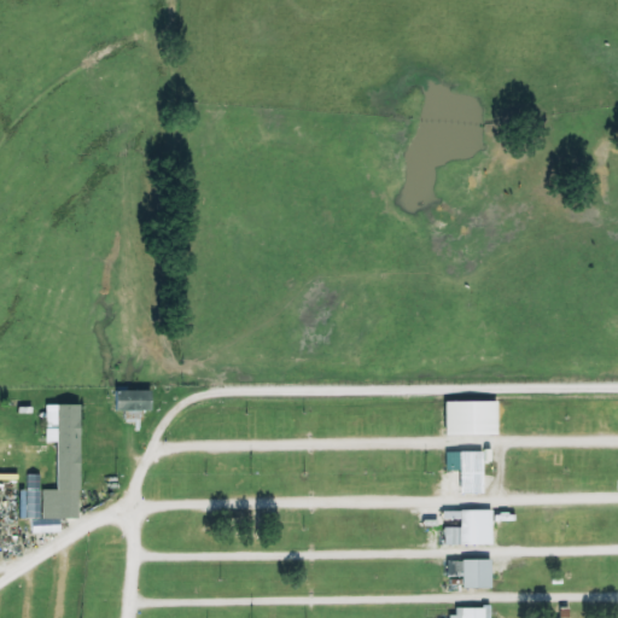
[(151,410),(151,390),(114,391),(115,410),(124,410),(124,420),(143,419),(141,410),(151,410)]
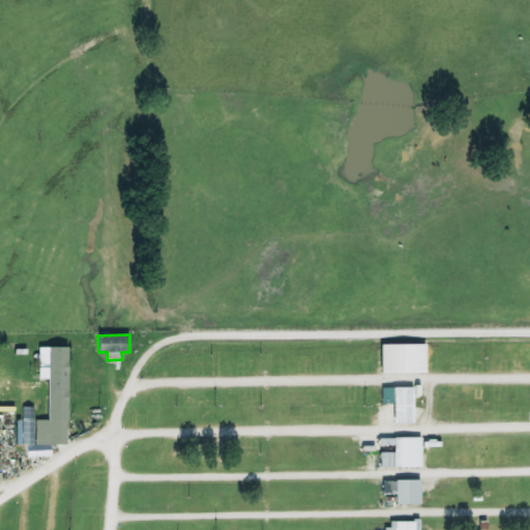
[(427,344),(382,344),(382,373),(428,373),(427,344)]
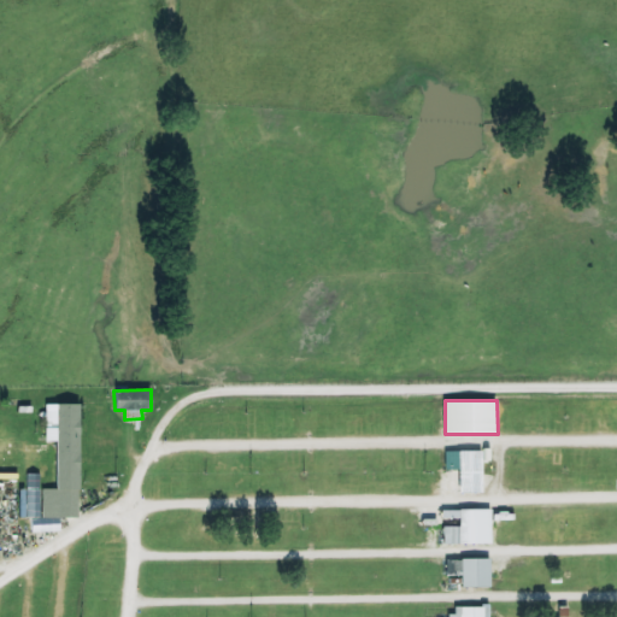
[(80,404),(45,404),(46,441),(56,441),(56,489),(41,489),(42,518),(80,517),(80,404)]
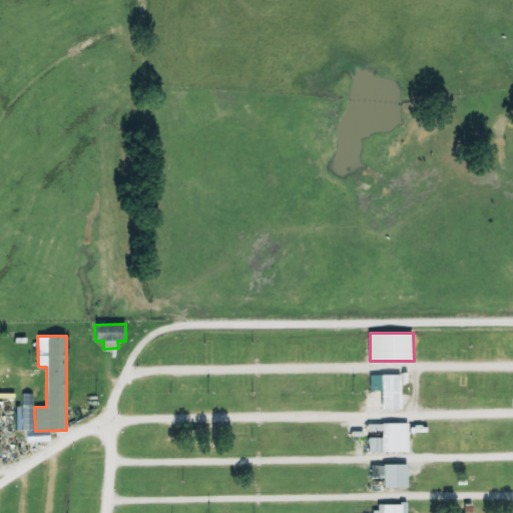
[(401,375),(370,375),(370,391),(382,390),(382,410),(402,410),(401,375)]
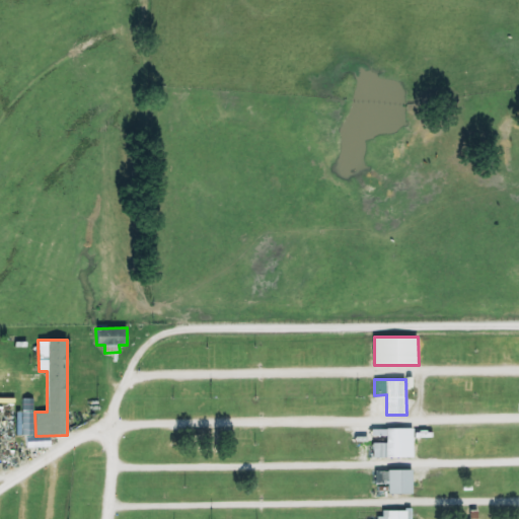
[(33,412),(15,412),(16,436),(33,436),(33,412)]
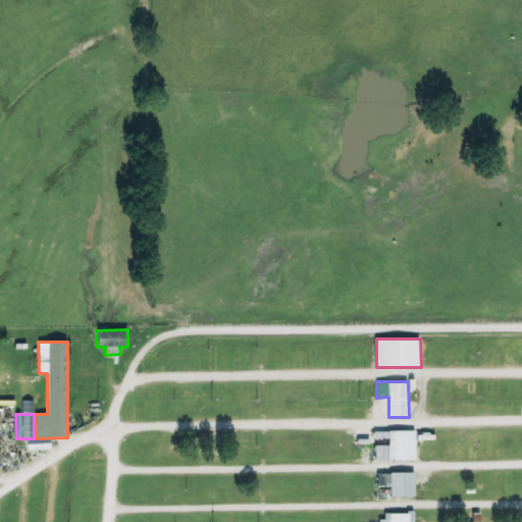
[(416,460),(416,430),(389,431),(389,445),(375,446),(375,461),(416,460)]
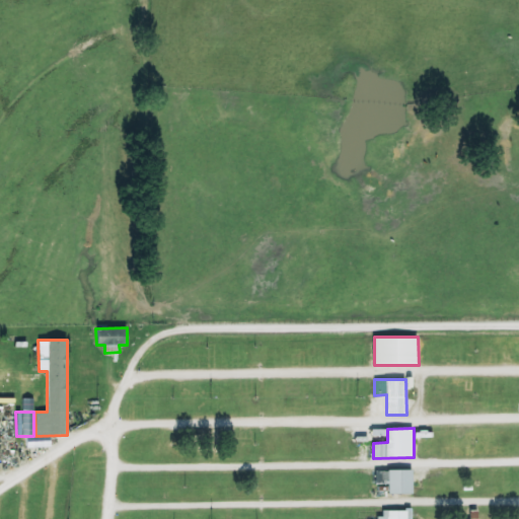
[(413,494),(413,470),(375,470),(375,485),(388,485),(388,494),(413,494)]
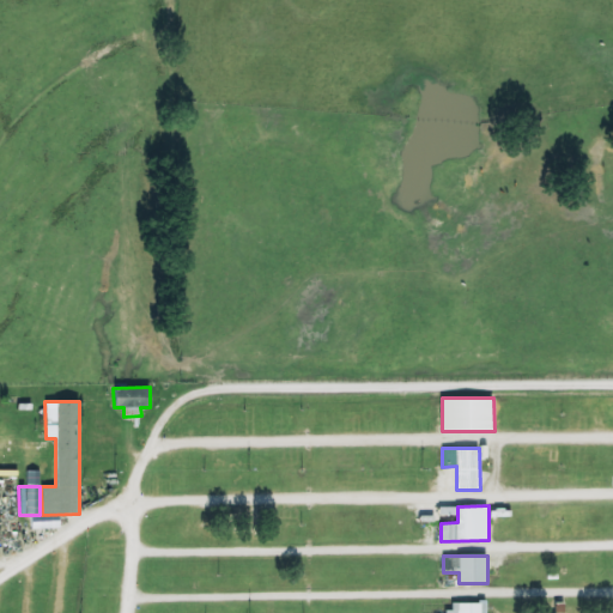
[(480,612),(481,604),(448,602),(448,612),(480,612)]
